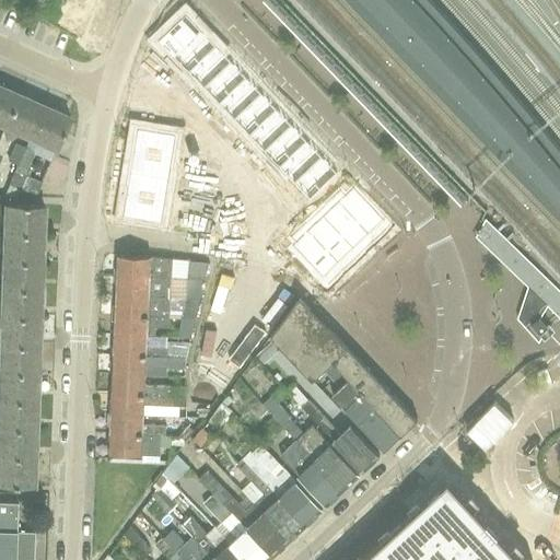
[(174,57),(202,30),(186,13),(158,41),(174,57)]
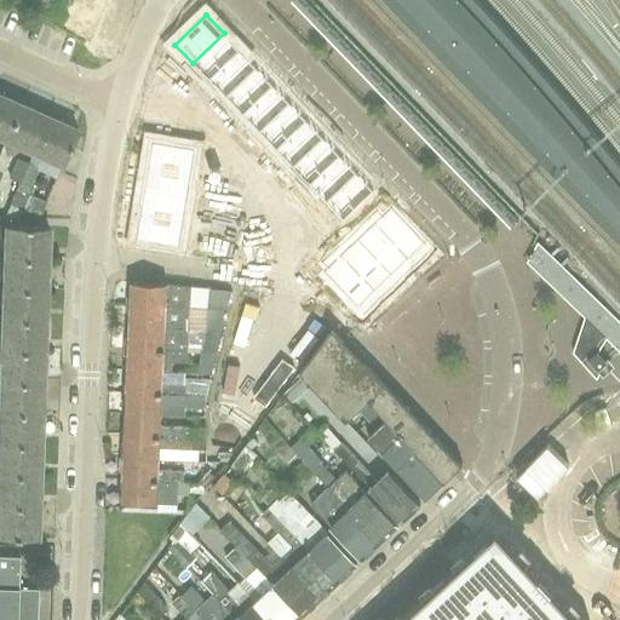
[(208,81),(240,51),(224,33),(193,63),(208,81)]
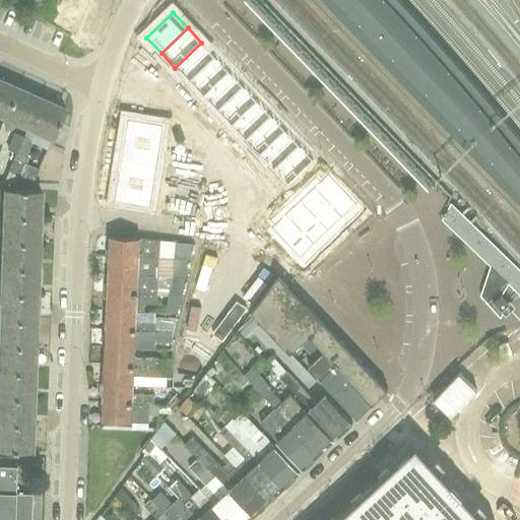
[(175,68),(189,82),(215,57),(201,43),(175,68)]
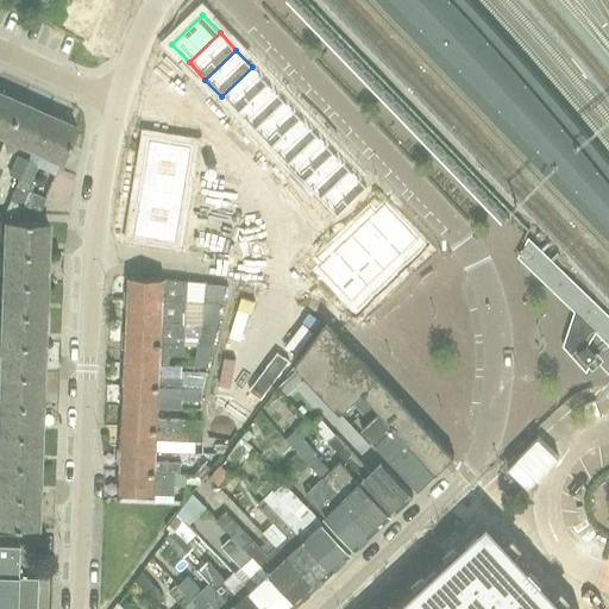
[(269,85),(252,67),(221,96),(238,114),(269,85)]
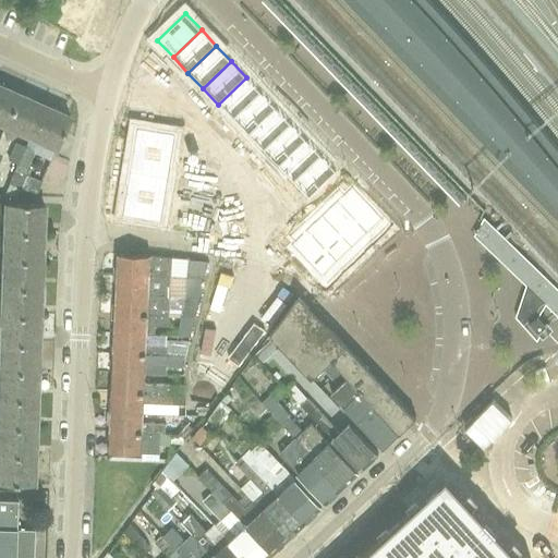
[(218,105),(233,120),(262,93),(246,77),(218,105)]
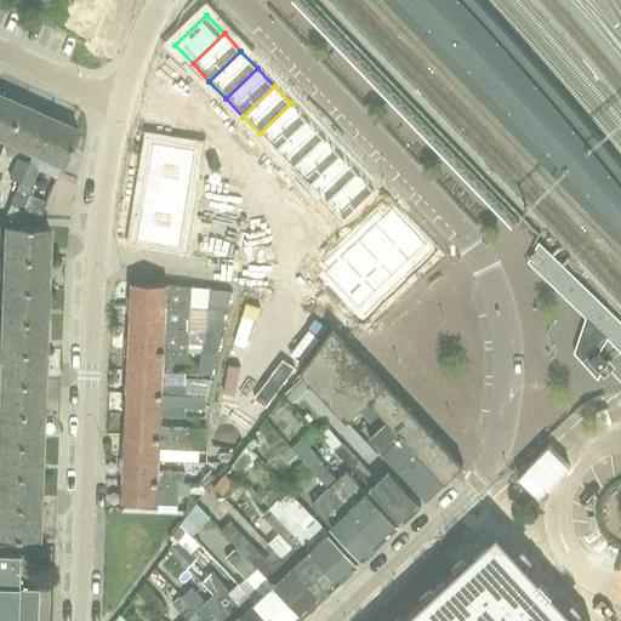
[(0,95),(0,138),(5,141),(22,104),(0,95)]
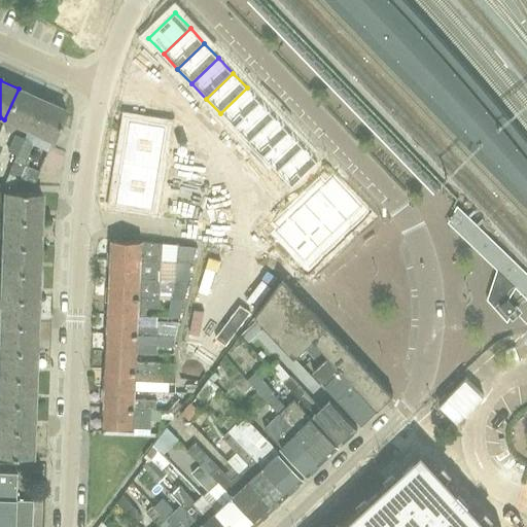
[(247,88),(220,113),(235,128),(261,103),(247,88)]
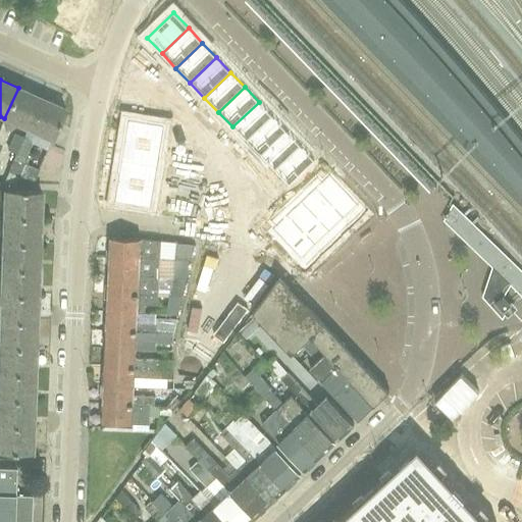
[(29,129),(42,99),(18,88),(4,118),(29,129)]
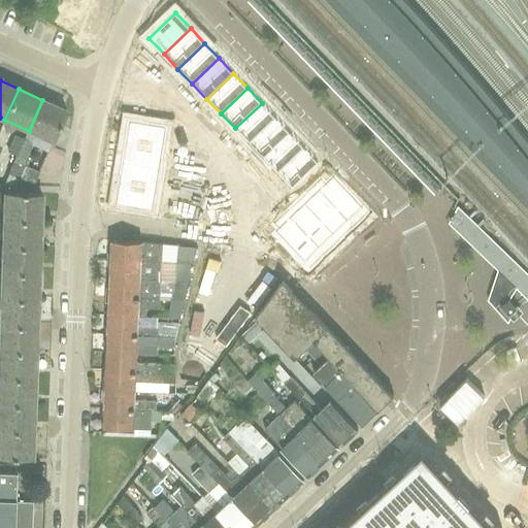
[(42,100),(29,131),(53,141),(66,110),(42,100)]
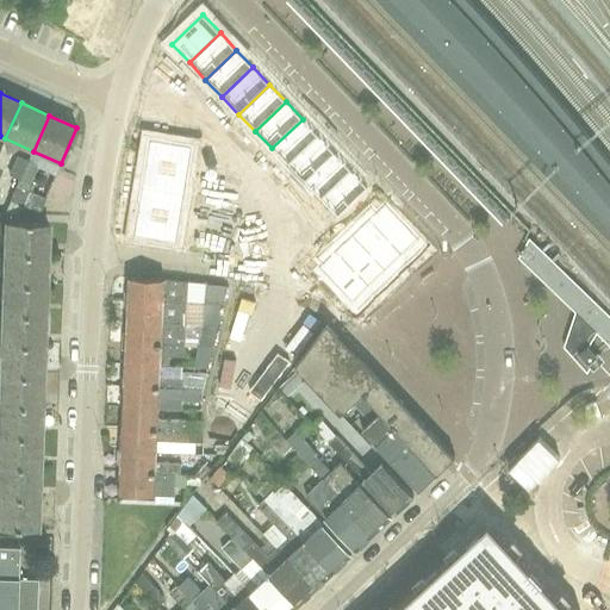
[(287,166),(318,136),(303,119),(272,148),(287,166)]
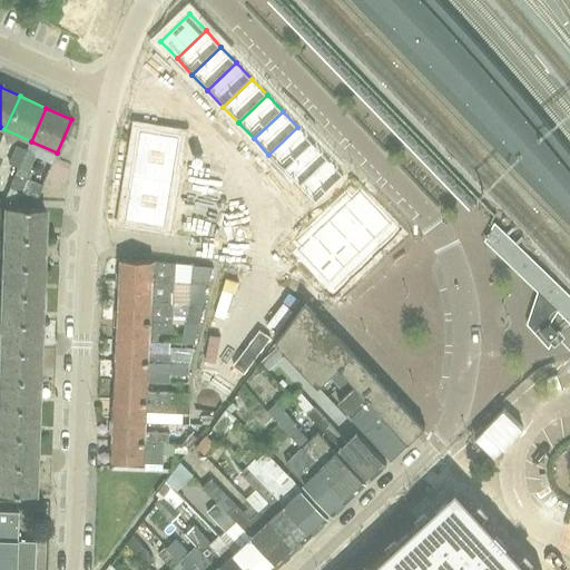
[(297,127),(268,155),(284,170),(313,144),(297,127)]
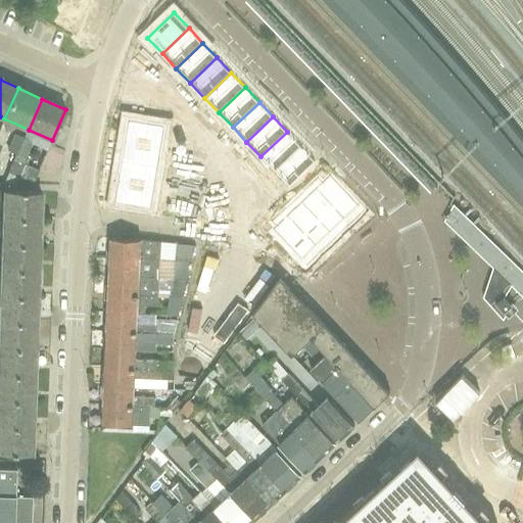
[(125,140),(161,146),(164,125),(129,119),(125,140)]
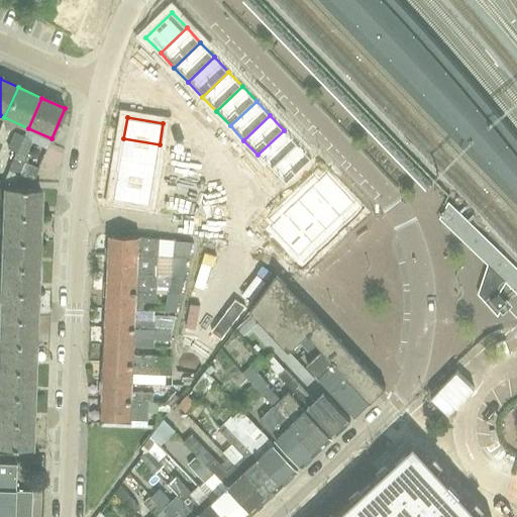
[(257,154),(272,170),(298,144),(284,130),(257,154)]
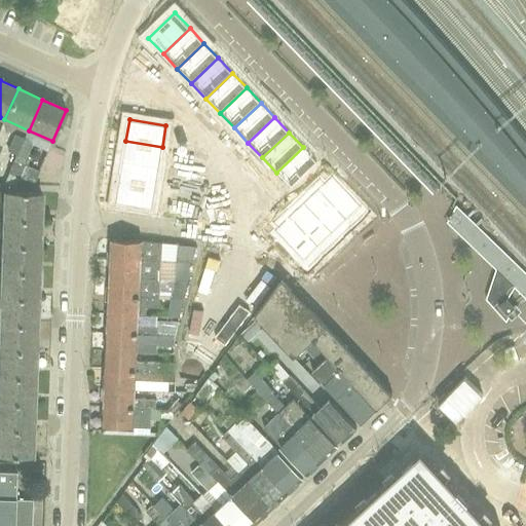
[(17,156),(25,140),(14,136),(7,152),(17,156)]
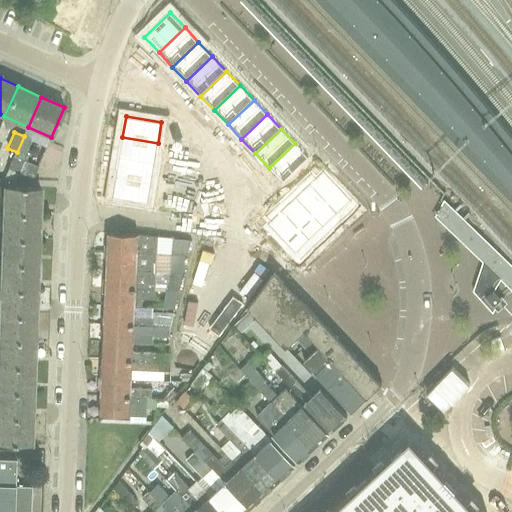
[(32,139),(24,136),(17,152),(25,155),(32,139)]
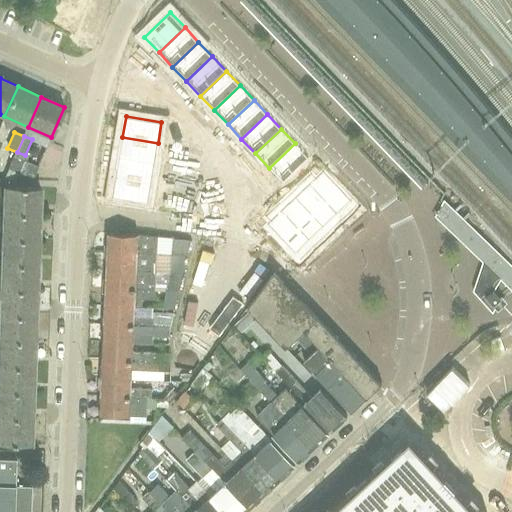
[(158,143),(122,137),(119,157),(155,163),(158,143)]
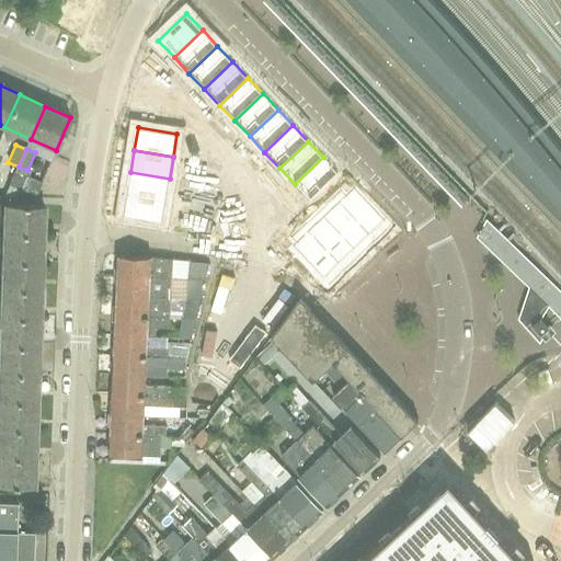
[(323,157),(295,184),(311,201),(340,173),(323,157)]
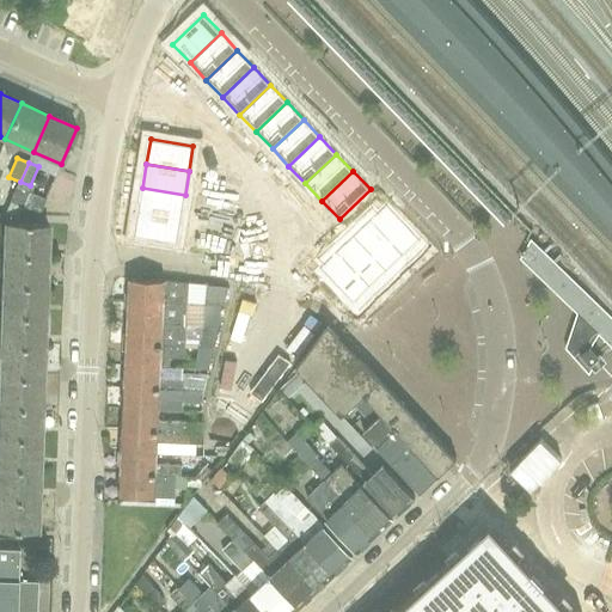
[(181,218),(185,195),(142,188),(139,210),(181,218)]
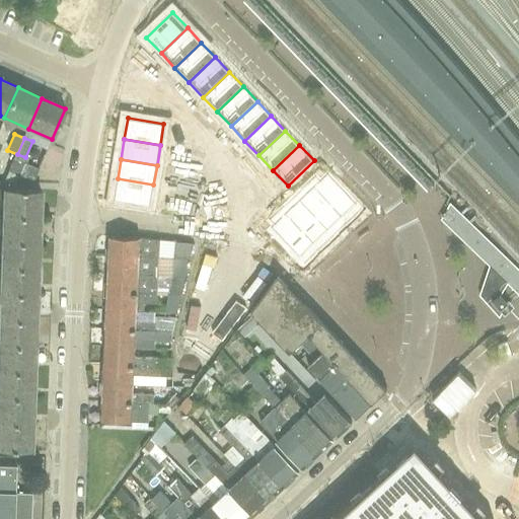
[(358,207),(356,205),(334,180),(327,174),(319,182),(318,182),(312,189),(343,221),(358,207)]
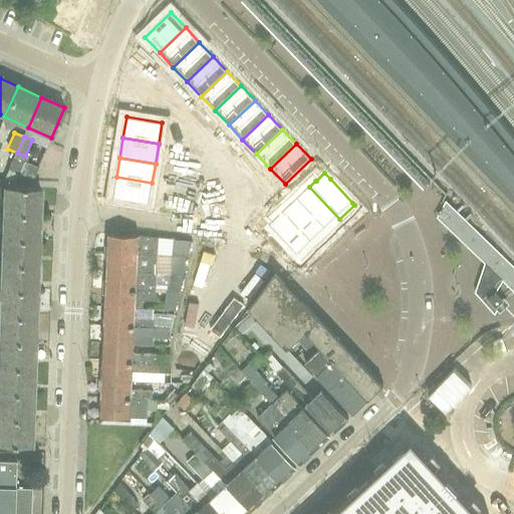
[(152,183),(116,177),(113,198),(149,204),(152,183)]
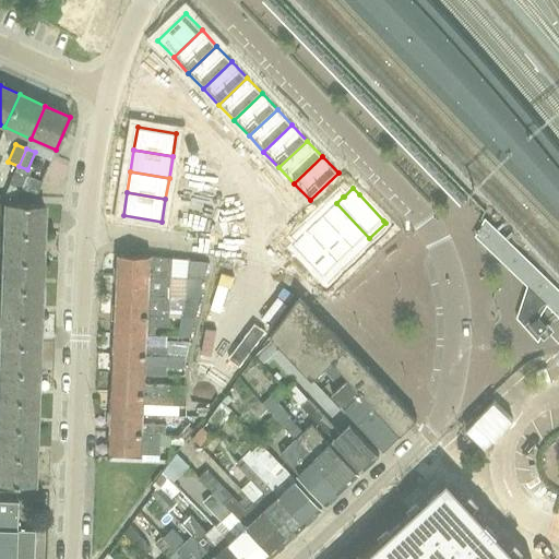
[(321,217),(354,252),(369,238),(336,203),(321,217)]
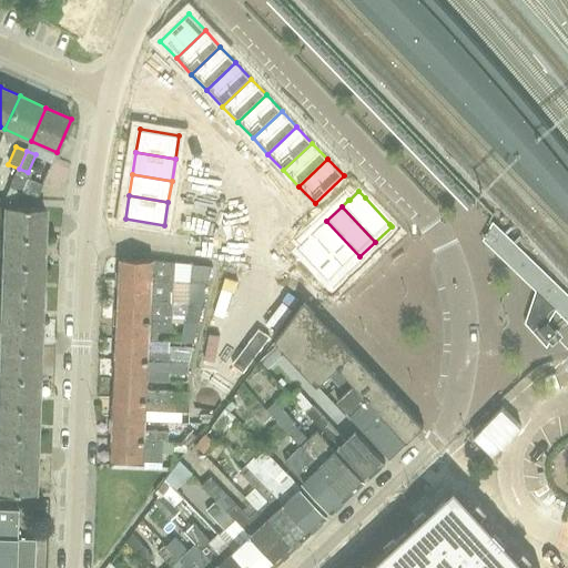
[(3,236),(44,237),(46,209),(4,208),(3,236)]
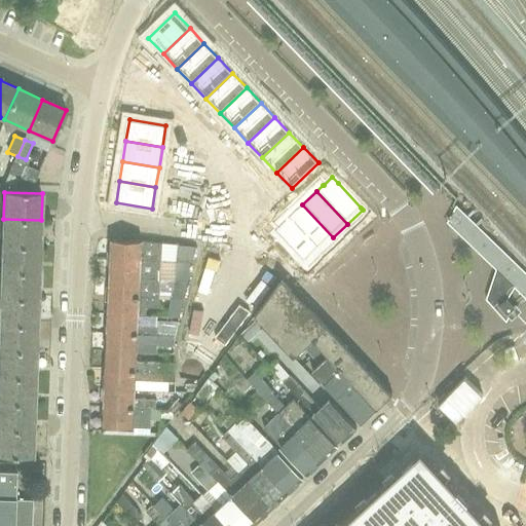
[(288,219),(318,251),(333,237),(302,204),(288,219)]
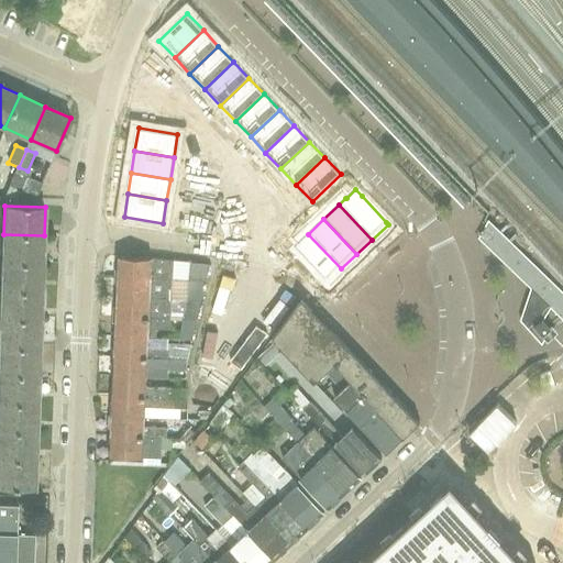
[(43,264),(44,235),(3,234),(2,262),(43,264)]
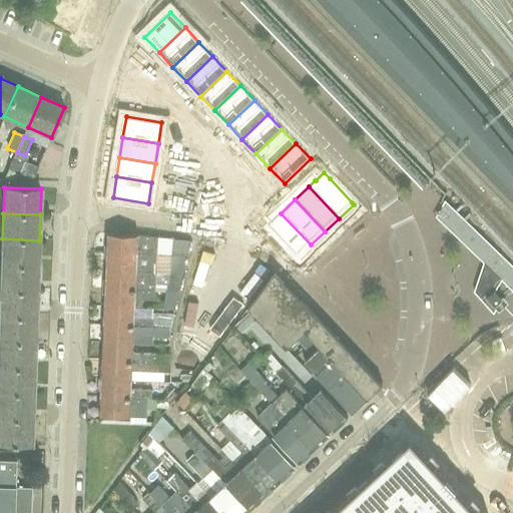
[(296,259),(299,255),(311,244),(281,213),(270,223),(266,227),(272,233),(293,255),(296,259)]
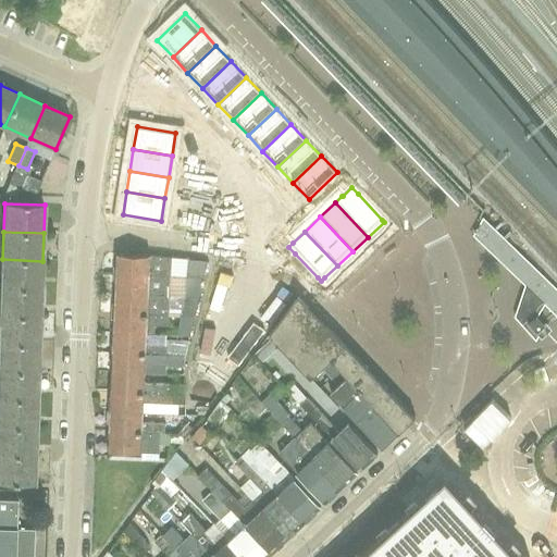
[(119,254),(119,256),(116,256),(115,267),(118,267),(118,274),(172,277),(173,257),(151,255),(119,254)]
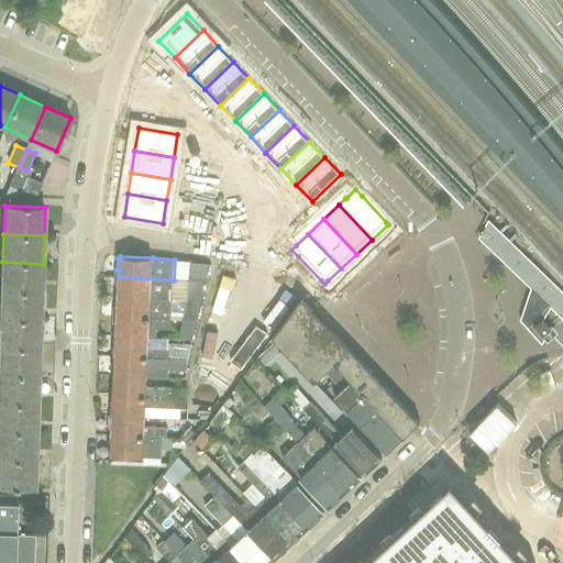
[(2,262),(2,290),(42,291),(43,264),(2,262)]
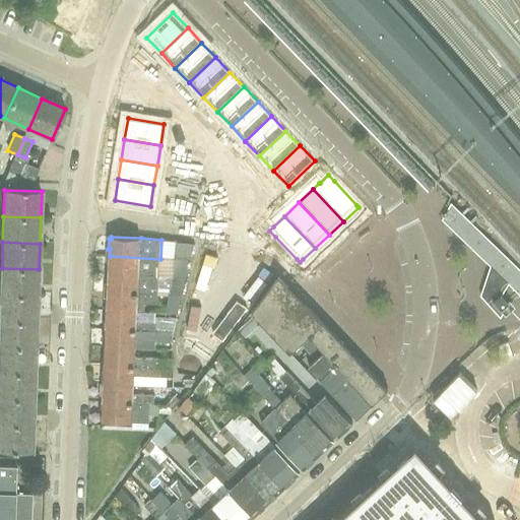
[(178,242),(176,252),(176,258),(191,260),(192,254),(193,244),(186,243),(178,242)]
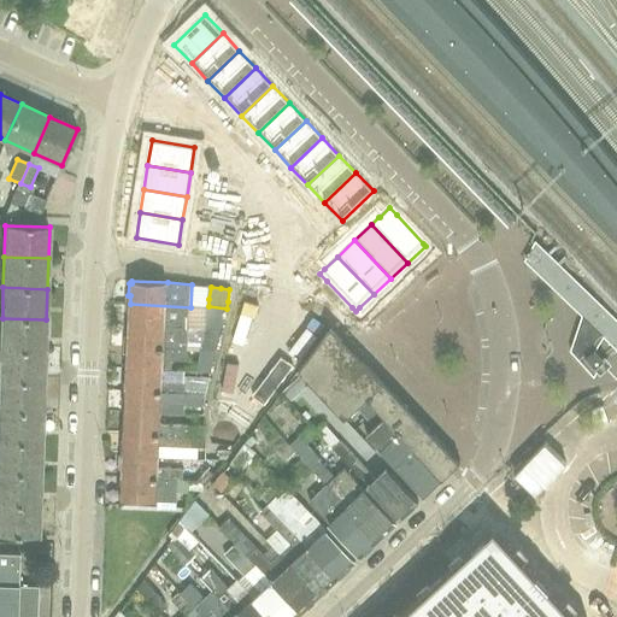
[(128,311),(127,325),(189,328),(191,307),(130,304),(130,311),(128,311)]
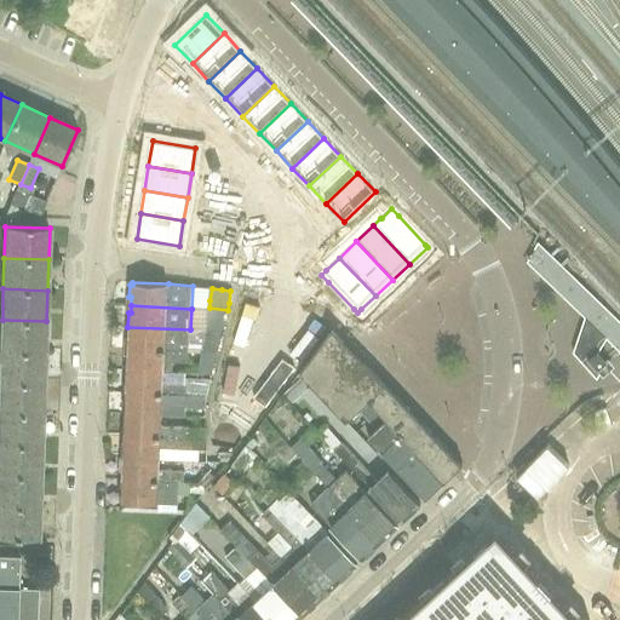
[(1,351),(45,352),(46,321),(3,320),(1,351)]
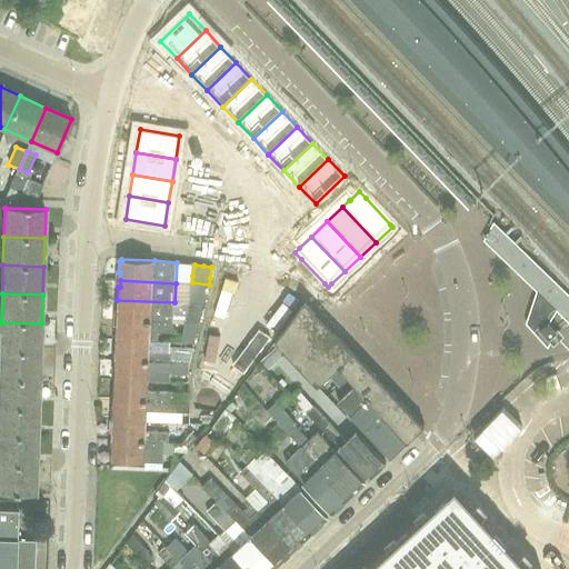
[(175,302),(117,300),(117,312),(119,312),(118,320),(173,322),(175,302)]
